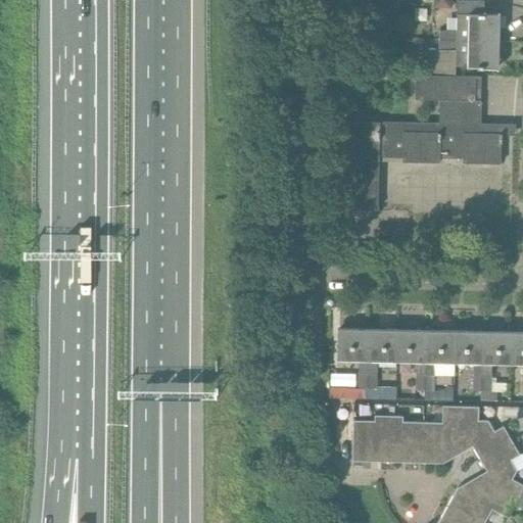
[(437,41),(500,42),(500,15),(484,15),(484,1),(458,0),(457,32),(437,32),(437,41)]
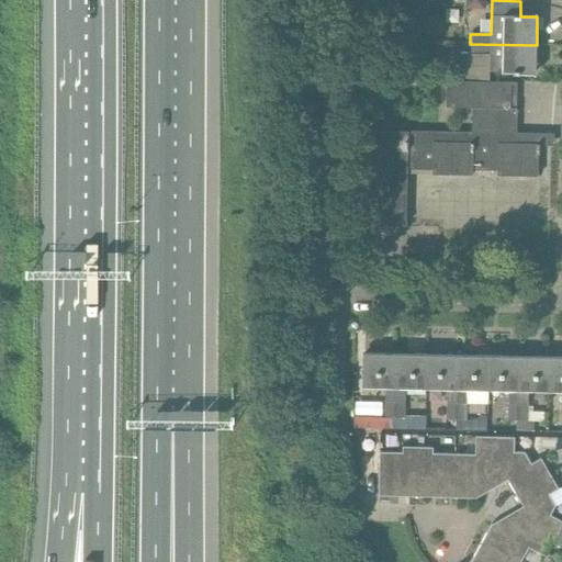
[(490,72),(514,72),(536,72),(537,45),(470,44),(458,44),(458,54),(490,54),(490,72)]
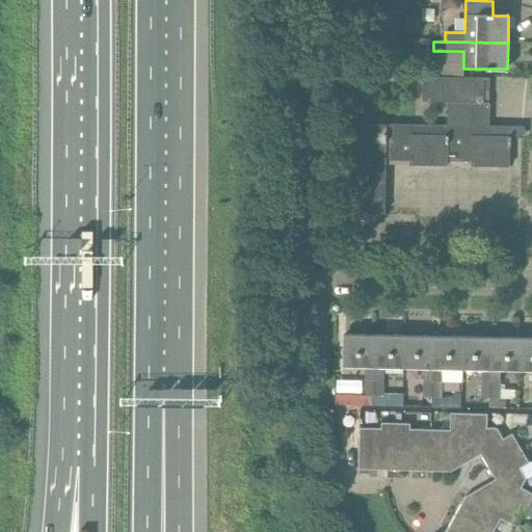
[(509,167),(509,166),(510,145),(511,145),(511,136),(497,136),(497,126),(489,126),(490,78),(424,76),(423,101),(448,102),(448,126),(350,124),(348,213),(386,213),(387,164),(448,166),(448,161),(473,162),(473,166),(509,167)]
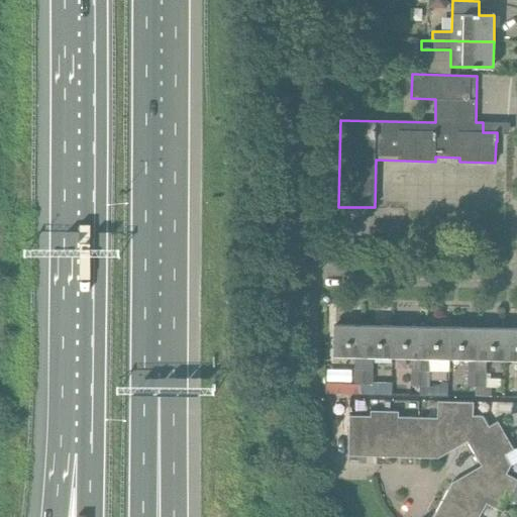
[(354,385),(364,385),(365,325),(335,325),(335,355),(354,356),(354,385)]
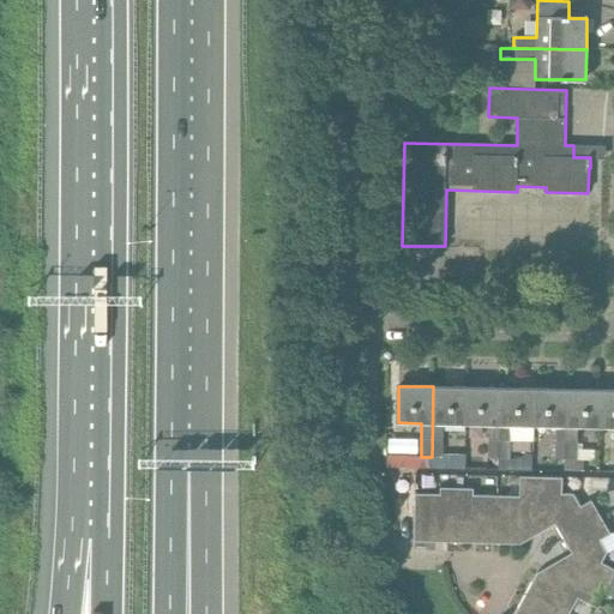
[(433,386),(432,457),(443,457),(444,439),(443,440),(443,425),(467,425),(467,387),(433,386)]
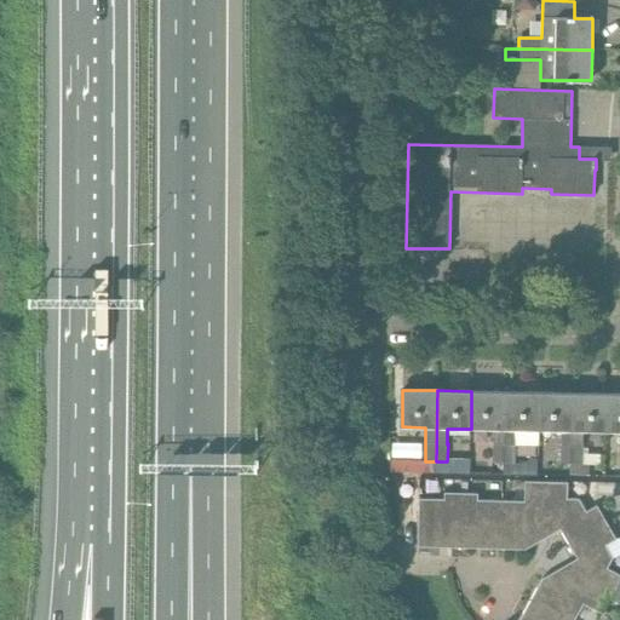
[(493,463),(504,463),(505,392),(471,391),(471,429),(493,430),(493,463)]
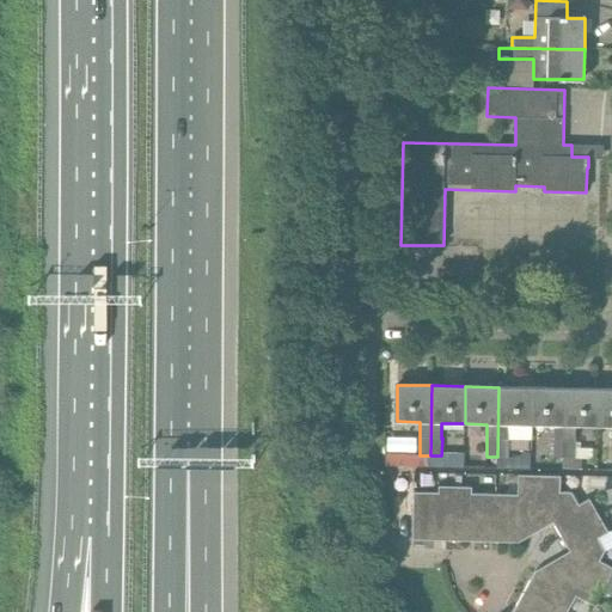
[(499,387),(497,457),(508,458),(509,440),(508,440),(508,424),(531,424),(532,387),(499,387)]
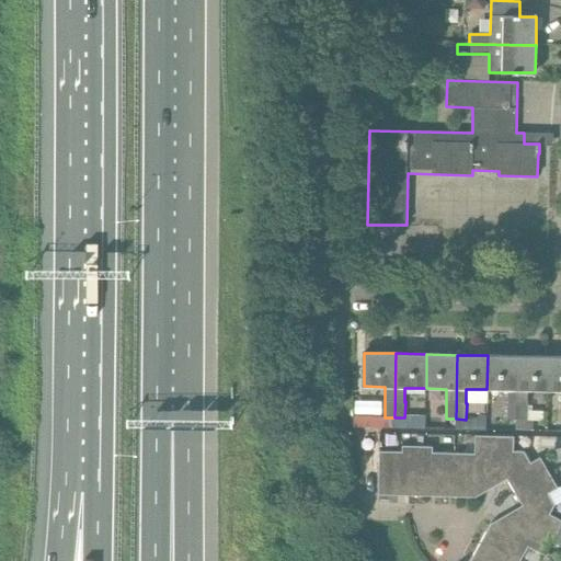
[(507,420),(517,420),(519,356),(488,355),(487,389),(507,390),(507,420)]
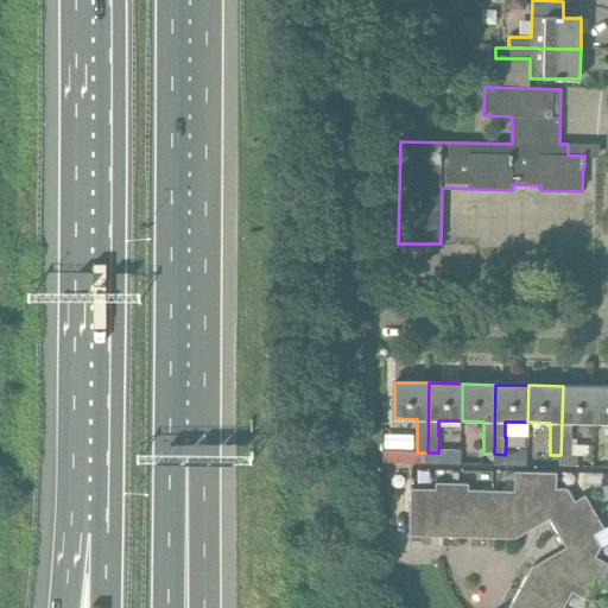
[(563,386),(561,455),(572,456),(572,437),(571,437),(571,423),(595,424),(596,386),(563,386)]
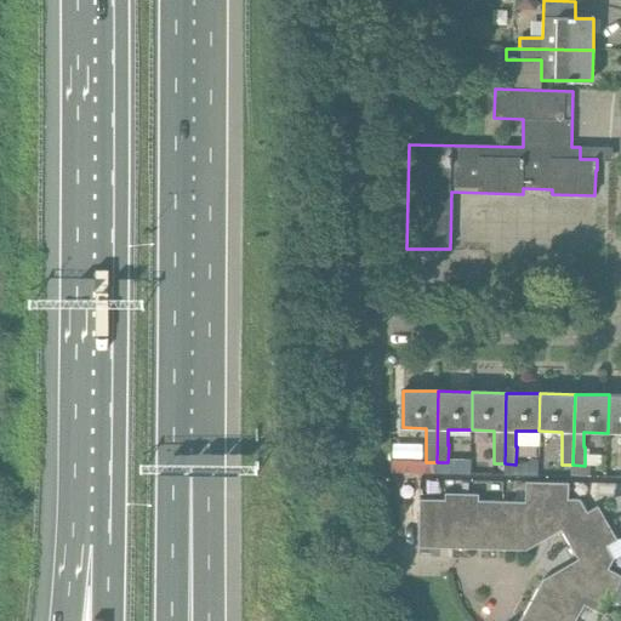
[(620,394),(609,394),(608,433),(620,433),(620,394)]
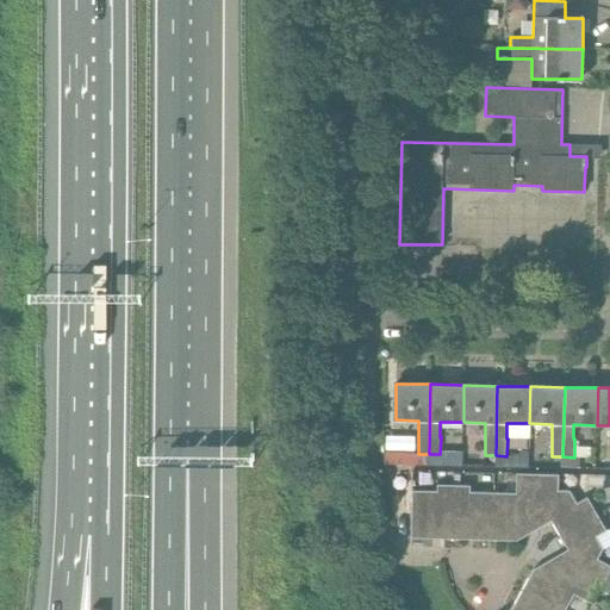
[(545,518),(549,518),(558,491),(559,474),(516,473),(516,493),(495,493),(493,541),(517,541),(517,531),(522,531),(545,518)]
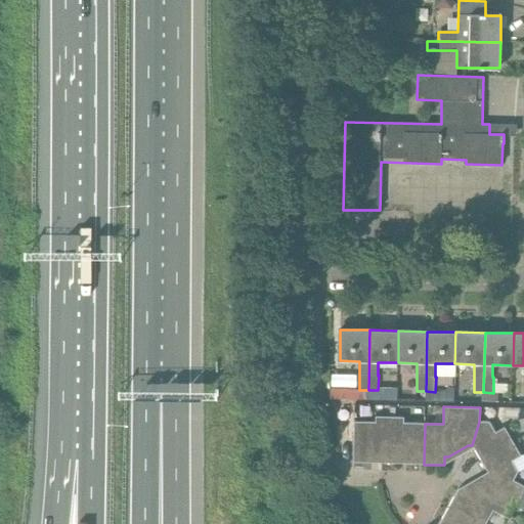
[(372,460),(389,461),(390,417),(376,417),(376,422),(354,422),(353,463),(372,463),(372,460)]
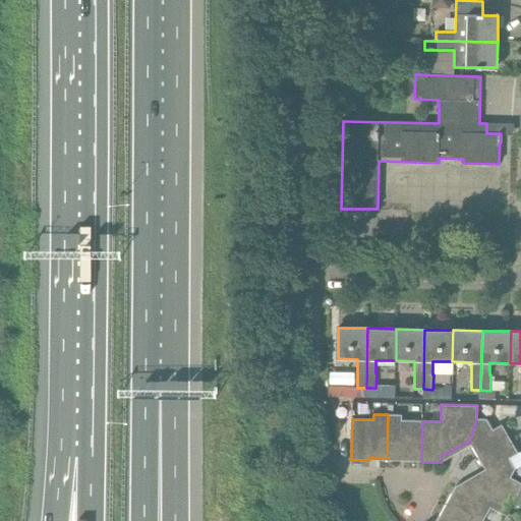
[(403,461),(421,462),(422,421),(401,420),(401,415),(388,414),(387,458),(403,458),(403,461)]
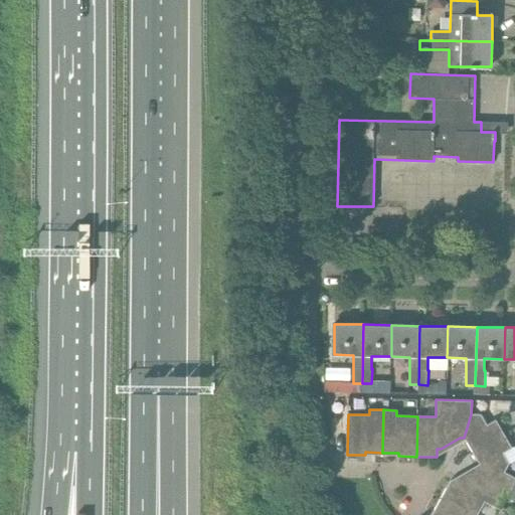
[(473,453),(504,435),(496,419),(487,424),(481,414),(471,414),(464,438),(473,453)]
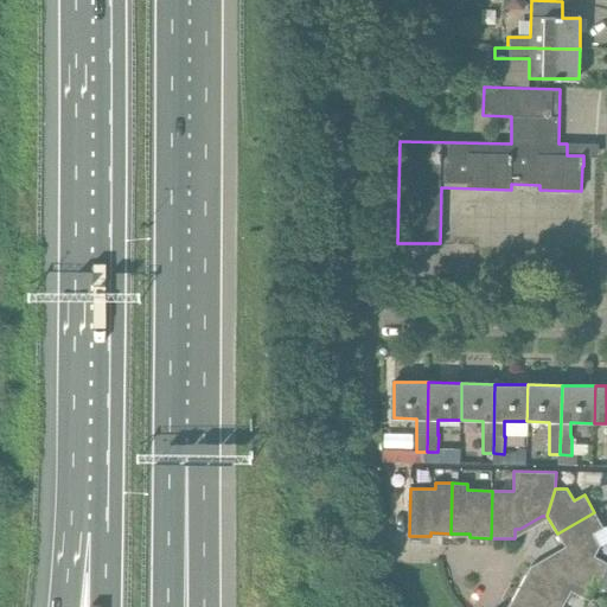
[(601,576),(606,568),(606,567),(606,563),(595,556),(600,547),(593,535),(604,529),(594,512),(557,534),(567,550),(564,555),(542,568),(540,572),(572,592),(588,601),(596,586),(601,576)]
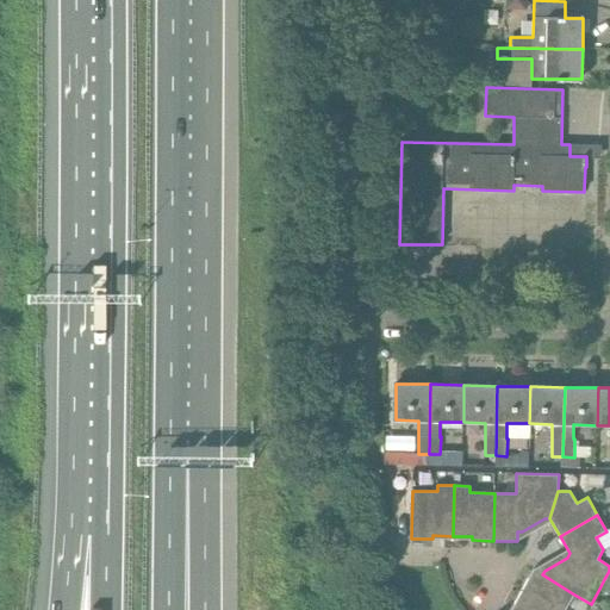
[(556,609),(565,609),(574,595),(542,574),(534,570),(522,591),(556,609)]
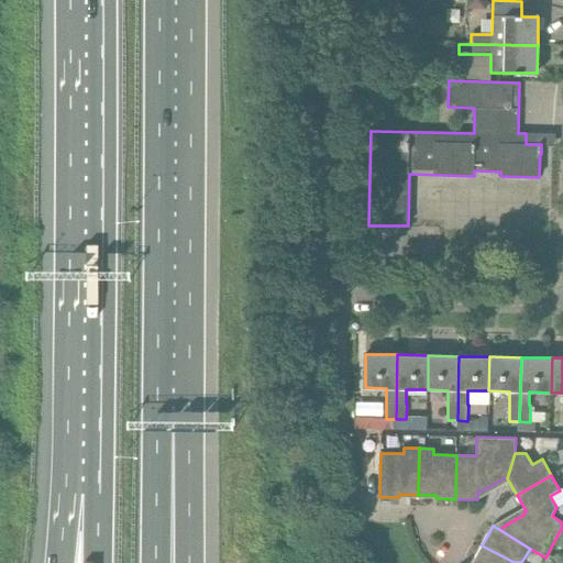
[(562,548),(562,537),(558,534),(553,543),(562,548)]
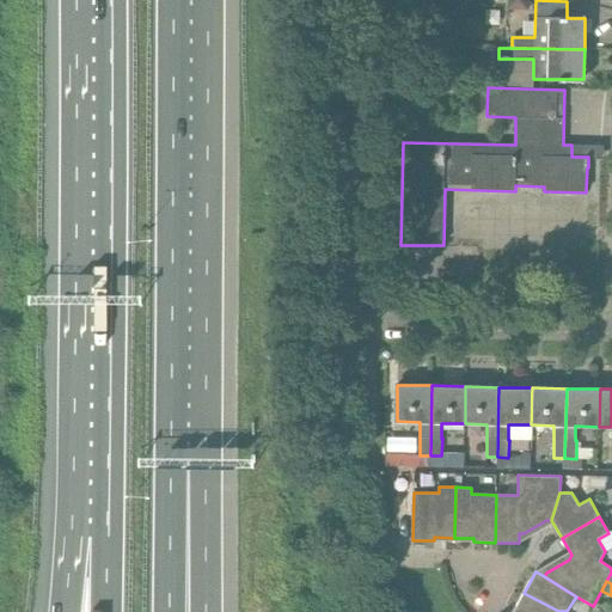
[(558,611),(524,593),(514,611),(515,611),(558,611)]
